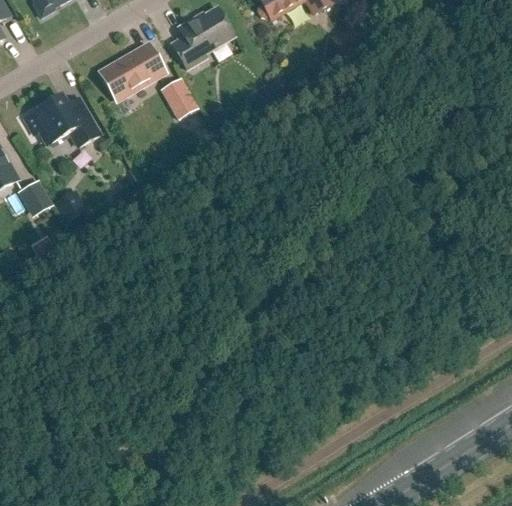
[(0,39),(5,37),(0,28),(0,20),(11,15),(3,0),(0,0),(0,39)]
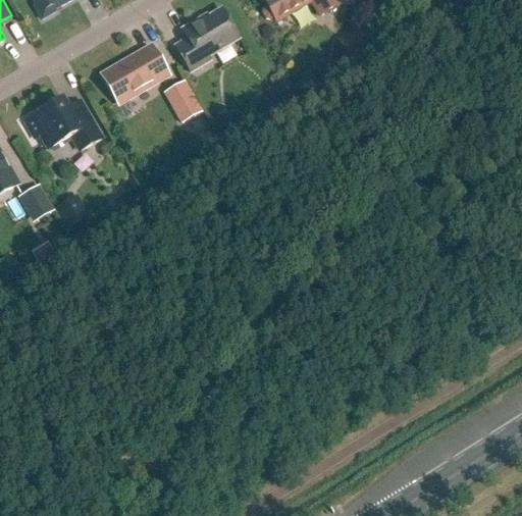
[(35,0),(36,1),(34,2),(42,16),(56,8),(55,6),(65,0),(35,0)]
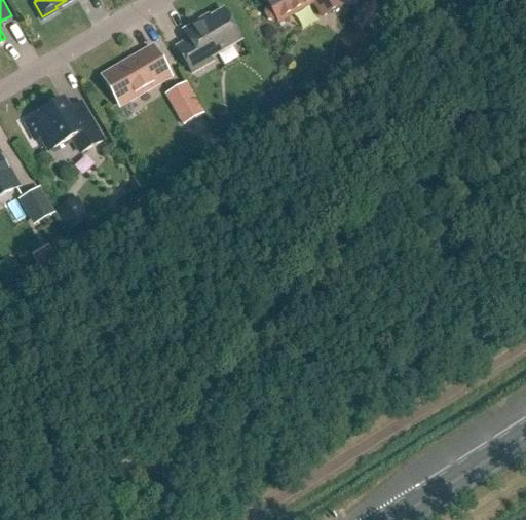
[(267,0),(269,3),(265,5),(264,10),(267,15),(272,17),(276,15),(277,17),(308,0),(315,0),(323,13),(342,2),(341,0),(267,0)]
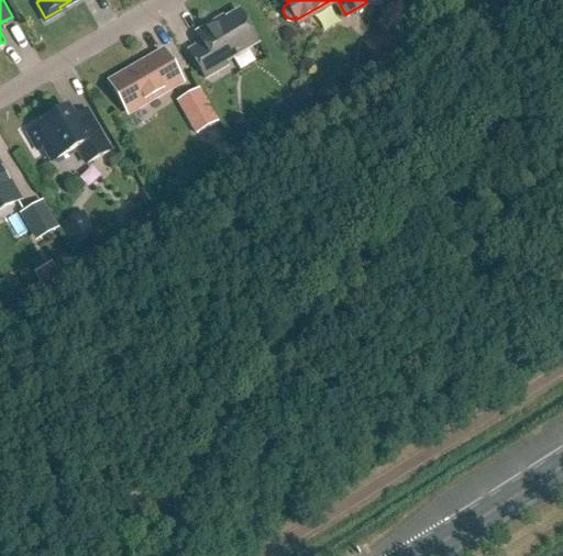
[(216,22),(213,20),(197,30),(202,40),(189,47),(206,76),(228,63),(224,57),(257,37),(240,8),(216,22)]
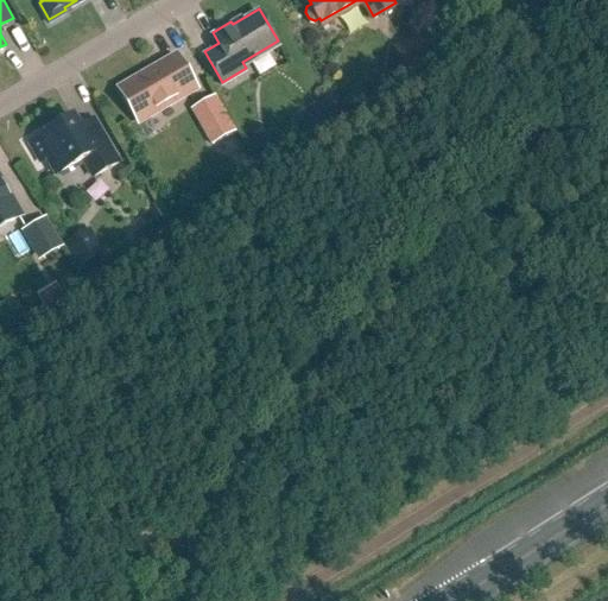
[(196,84),(177,51),(120,84),(139,116),(196,84)]
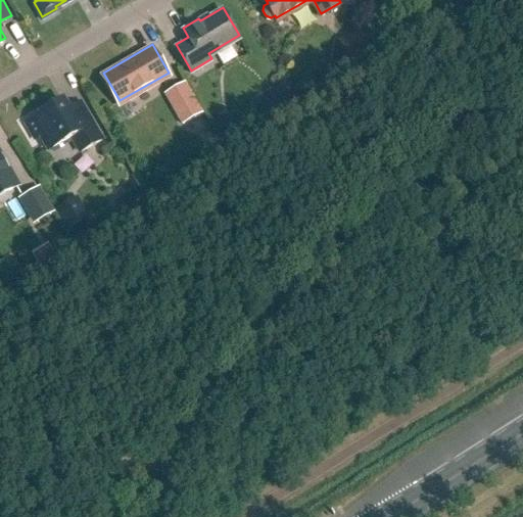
[(185,78),(175,84),(183,99),(173,105),(182,121),(202,108),(185,78)]
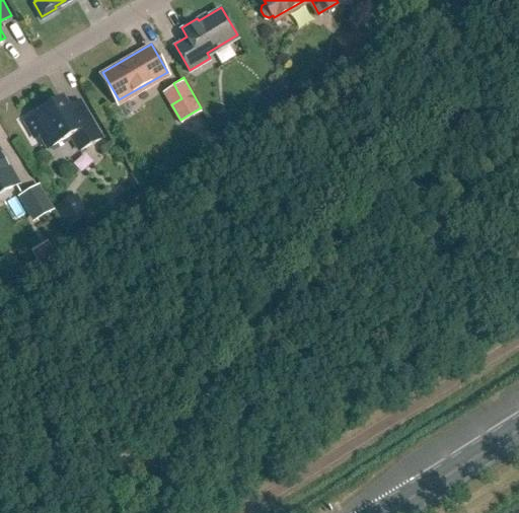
[(62,95),(40,108),(41,110),(24,119),(33,134),(40,131),(49,145),(59,140),(71,133),(80,147),(100,135),(88,114),(78,121),(75,120),(62,95)]
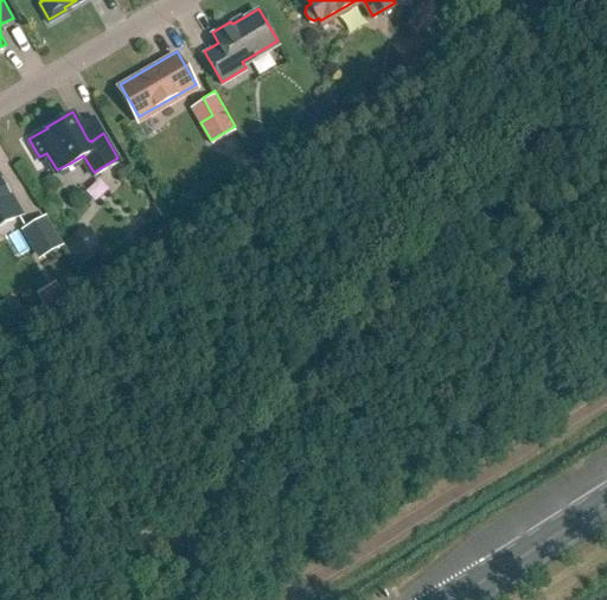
[(254,145),(270,142),(268,129),(251,132),(254,145)]
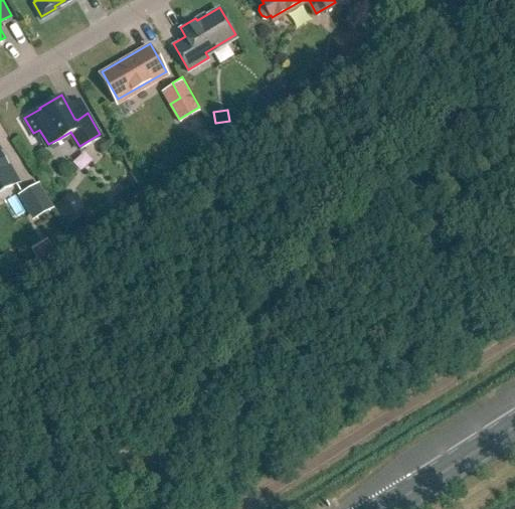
[(201,140),(210,139),(209,125),(199,127),(201,140)]
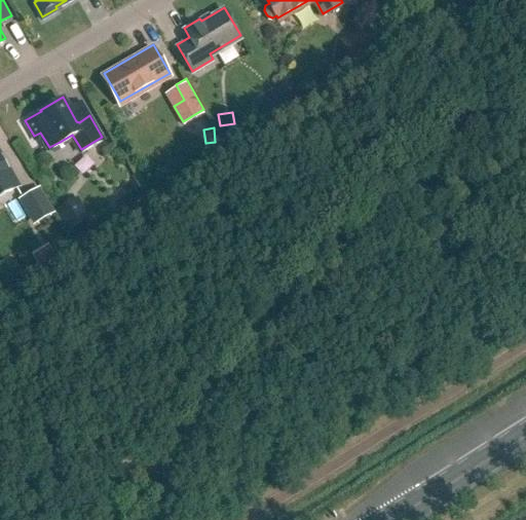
[(0,193),(17,183),(0,153),(0,193)]
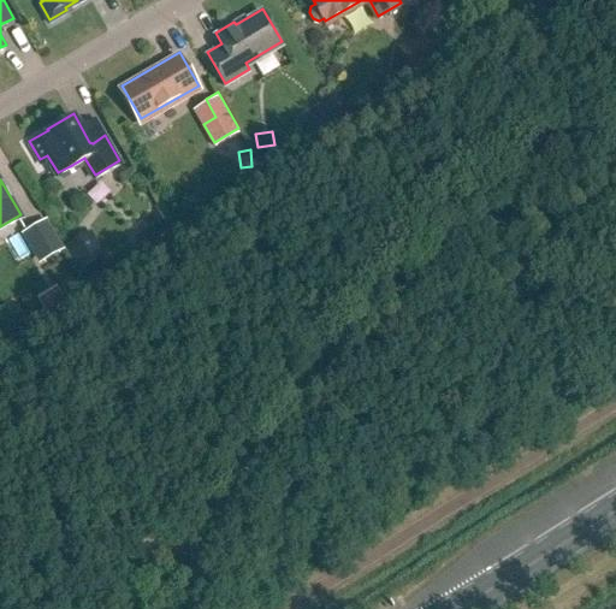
[(45,219),(27,230),(41,255),(59,244),(45,219)]
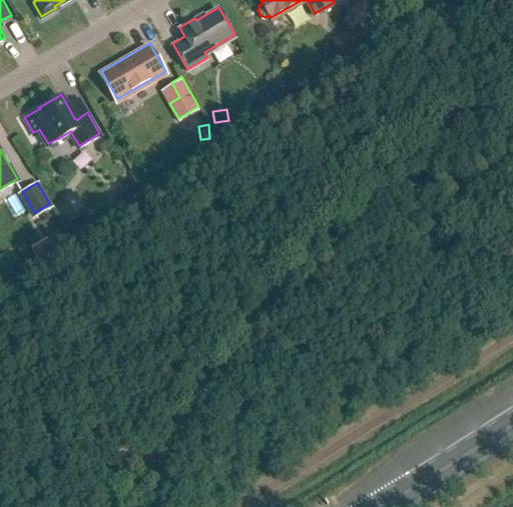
[(53,201),(65,222),(92,206),(85,194),(81,196),(76,188),(53,201)]
